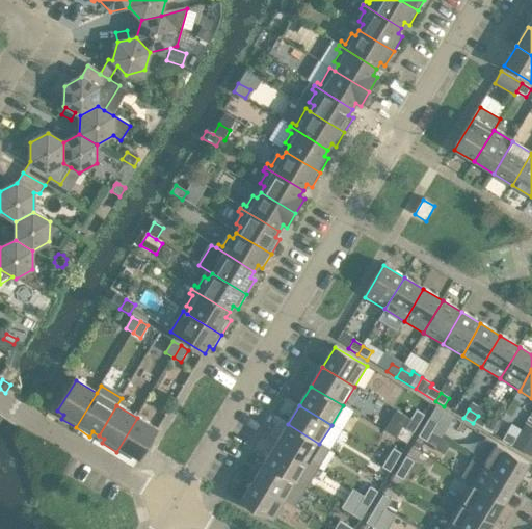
[(424,417),(416,412),(410,420),(419,425),(424,417)]
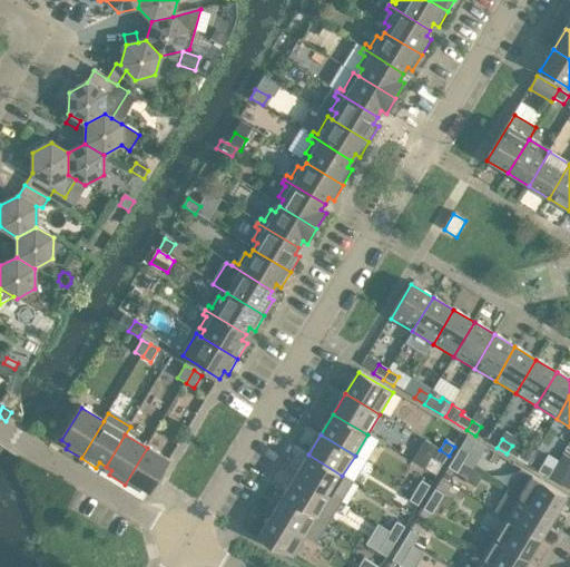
[(517,460),(522,451),(512,446),(507,453),(517,460)]
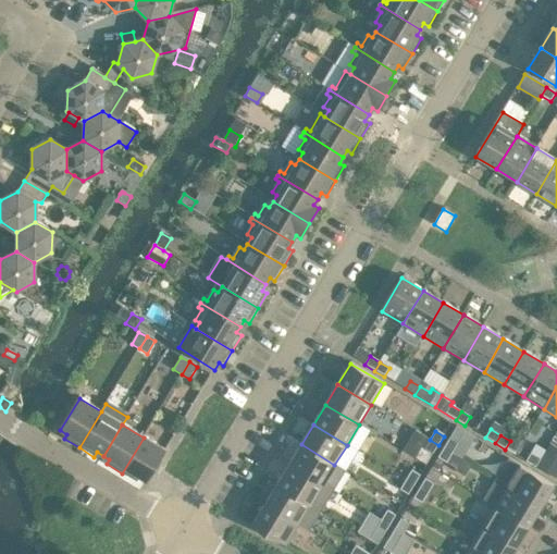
[(146,482),(165,451),(144,438),(122,474),(137,482),(139,478),(146,482)]
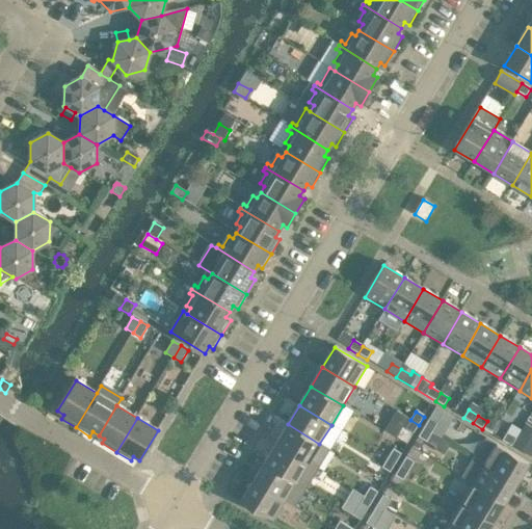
[(437,424),(429,419),(424,428),(432,433),(437,424)]
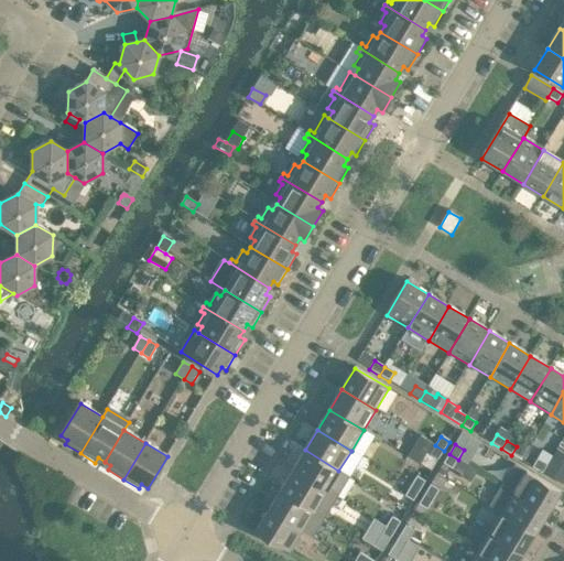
[(430,456),(426,454),(421,464),(432,472),(444,451),(435,445),(430,456)]
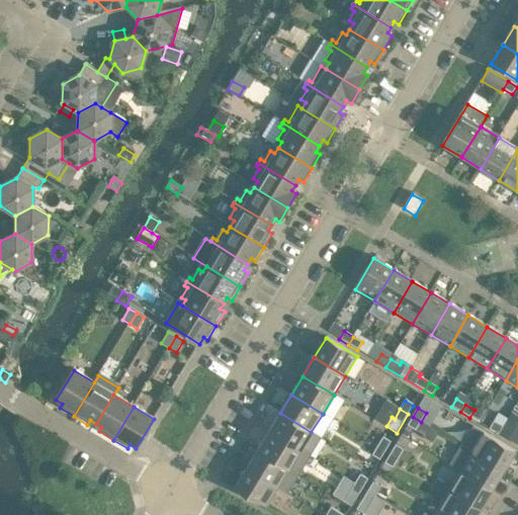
[(322,439),(311,432),(280,413),(268,432),(311,457),(322,439)]
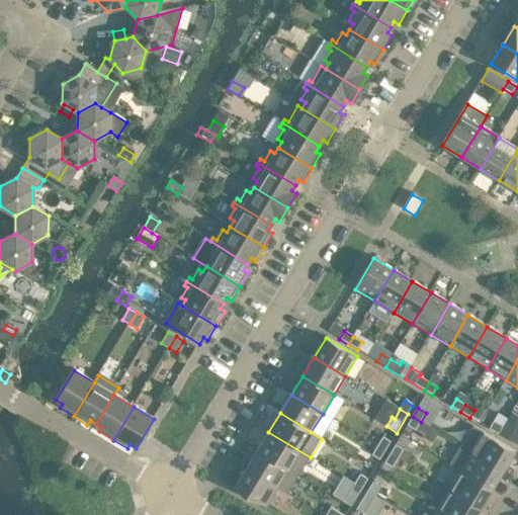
[(517,419),(510,415),(503,427),(498,435),(517,446),(517,445),(517,419)]
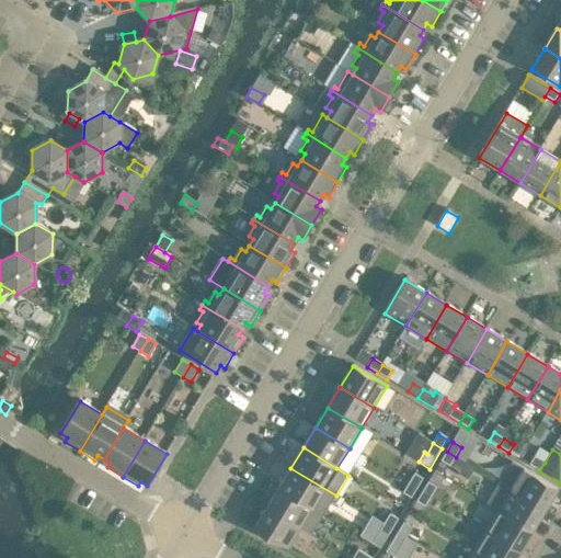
[(441,462),(449,467),(456,457),(447,452),(441,462)]
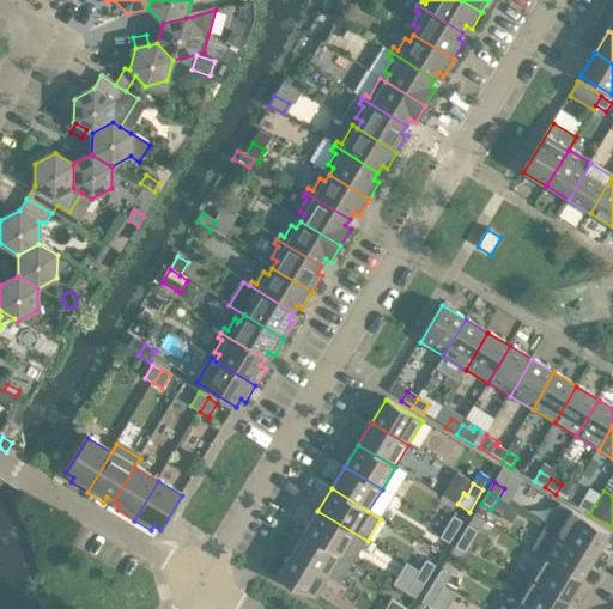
[(498,499),(491,510),(503,516),(509,506),(498,499)]
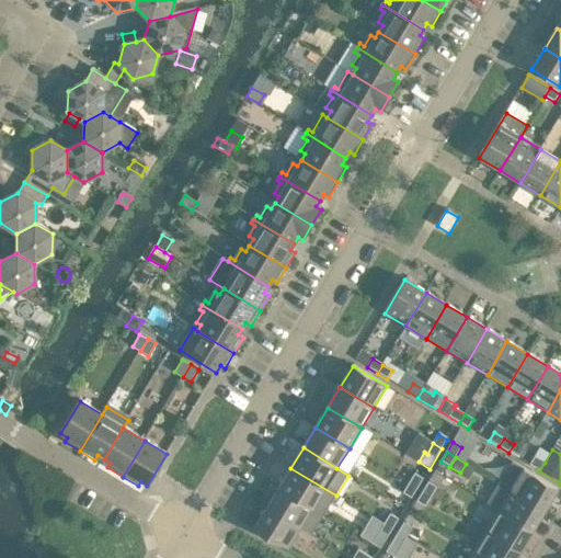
[(535,457),(529,465),(539,471),(545,463),(535,457)]
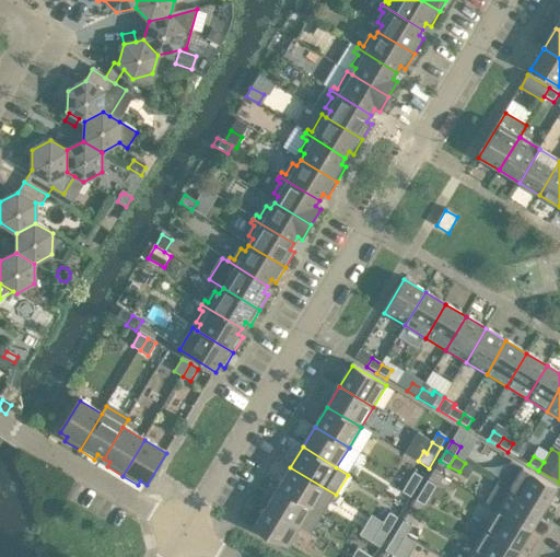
[(499,483),(544,510),(557,489),(512,462),(499,483)]
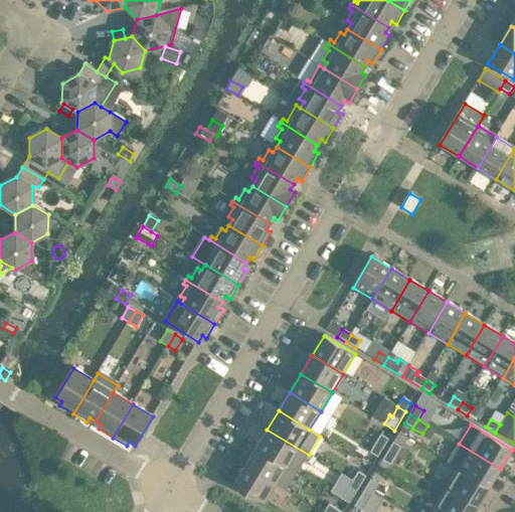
[(309,455),(267,430),(255,448),(298,474),(309,455)]
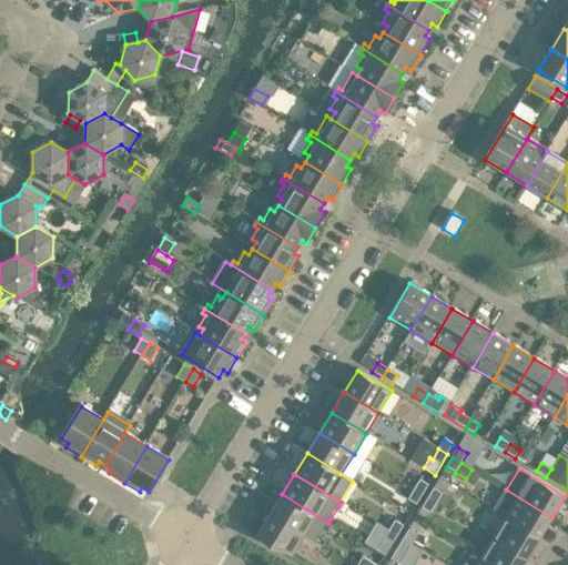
[(428,485),(419,481),(414,490),(423,495),(428,485)]
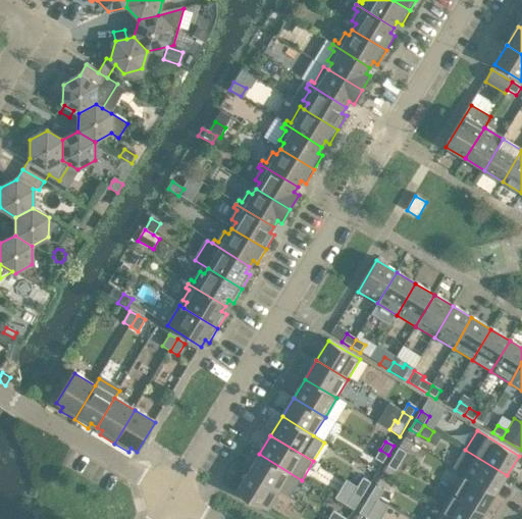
[(407,454),(399,449),(393,458),(401,463),(407,454)]
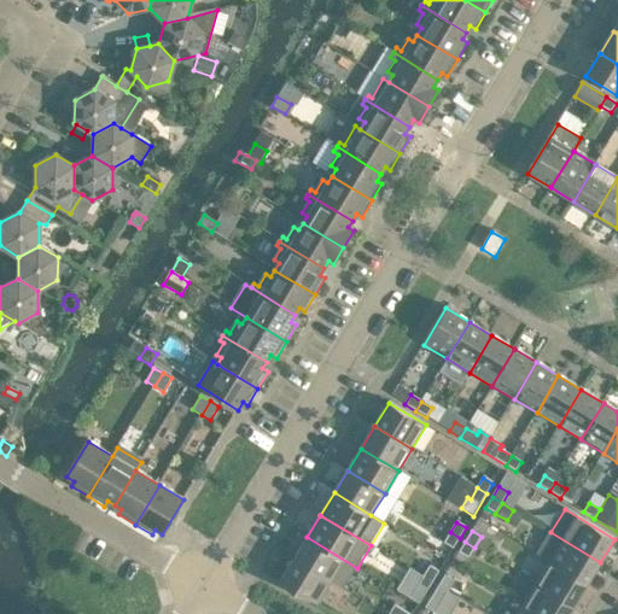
[(443,544),(453,549),(460,538),(450,532),(443,544)]
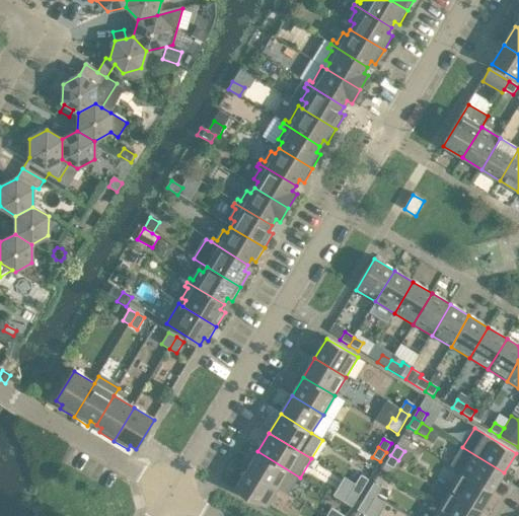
[(451,466),(461,472),(493,491),(504,472),(462,447),(451,466)]
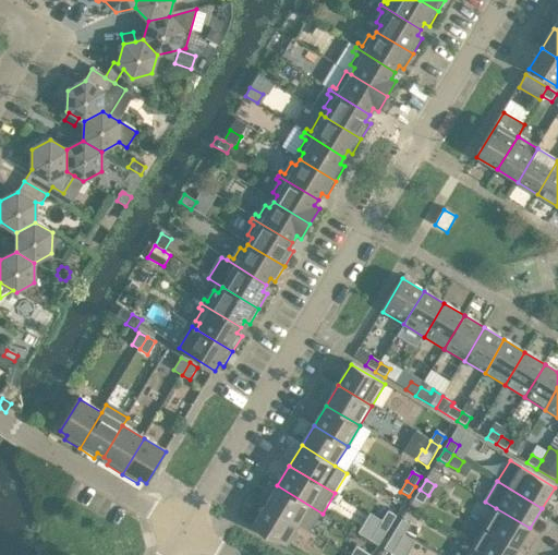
[(265,506),(299,526),(311,533),(323,514),(277,485),(265,506)]
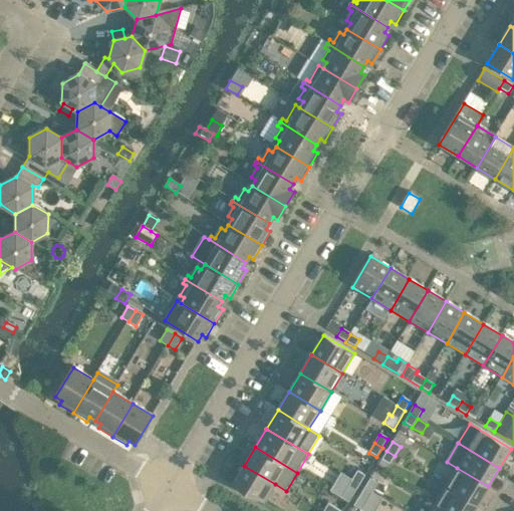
[(381,460),(390,465),(395,456),(387,451),(381,460)]
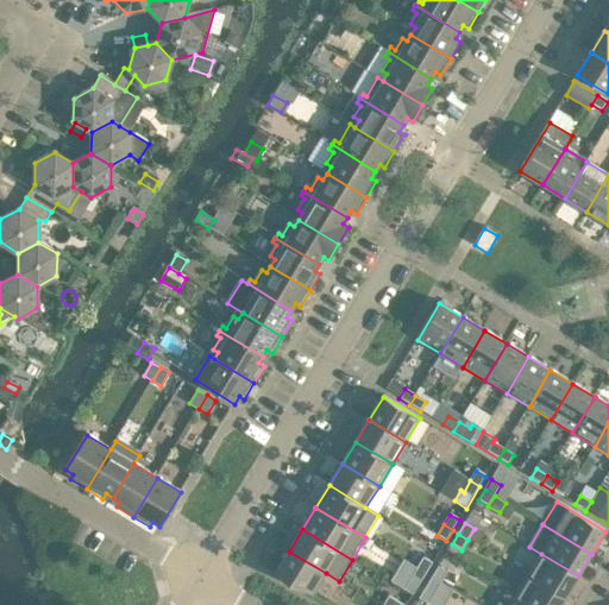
[(275,574),(312,597),(326,573),(289,552),(275,574)]
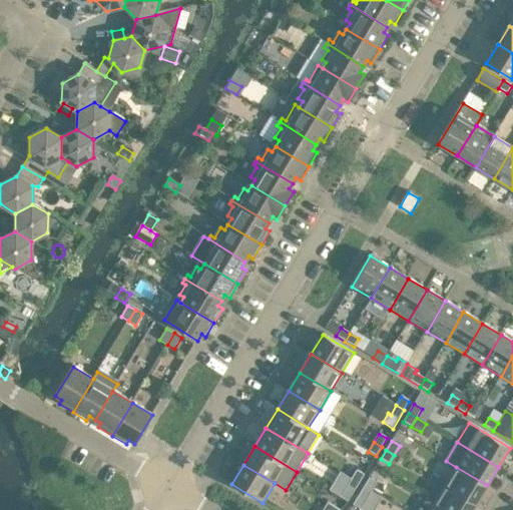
[(487,485),(456,467),(445,485),(475,504),(487,485)]
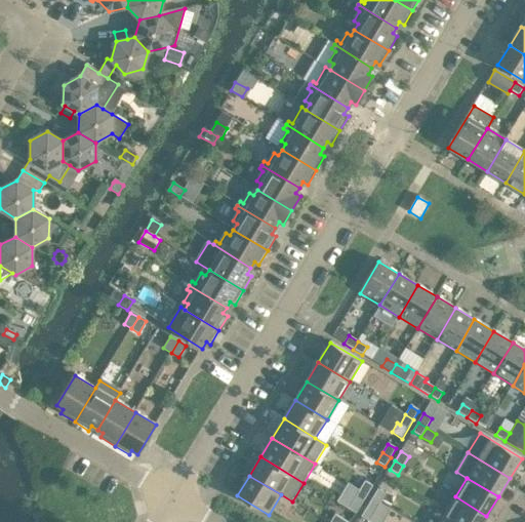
[(373,486),(365,482),(359,491),(367,495),(373,486)]
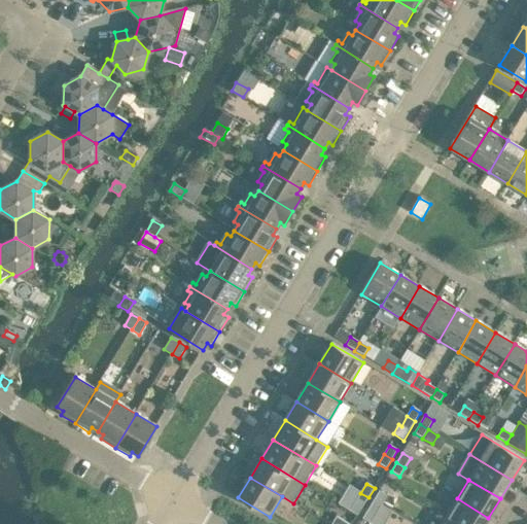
[(374,500),(382,505),(387,496),(379,491),(374,500)]
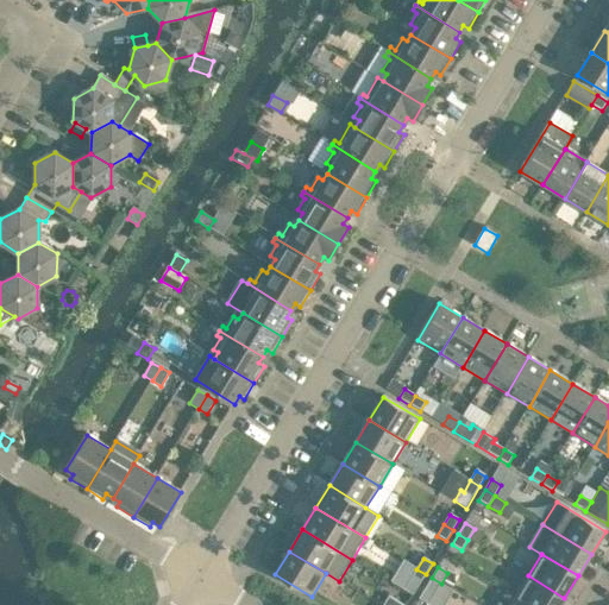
[(410,579),(420,585),(426,574),(416,569),(410,579)]
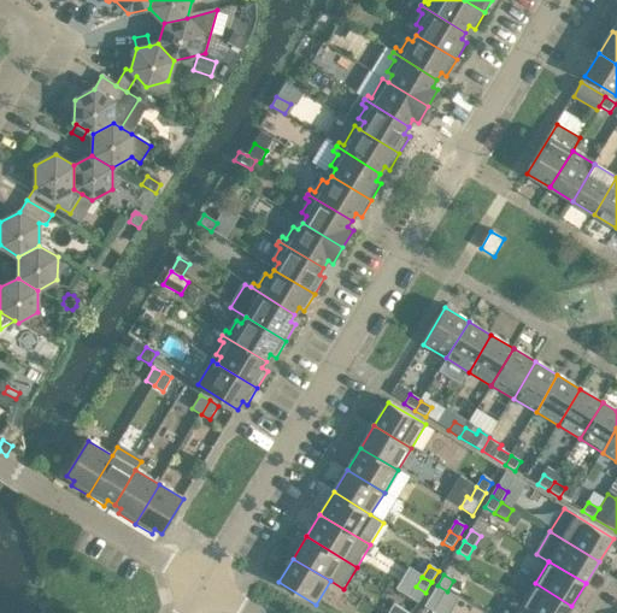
[(453,581),(447,591),(457,597),(458,597),(464,588),(453,581)]
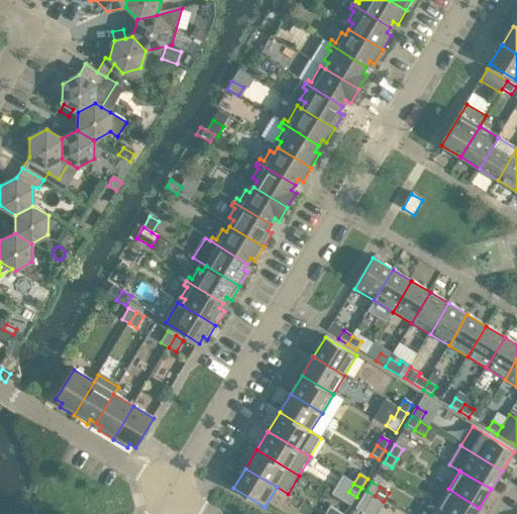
[(475,513),(479,508),(448,489),(437,508),(446,513),(475,513)]
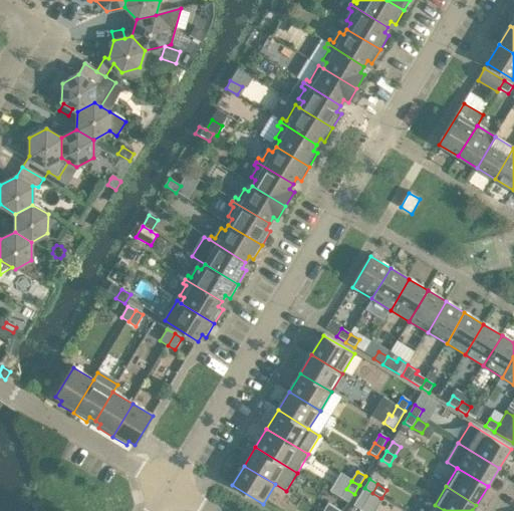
[(372,493),(364,488),(359,497),(366,502),(372,493)]
